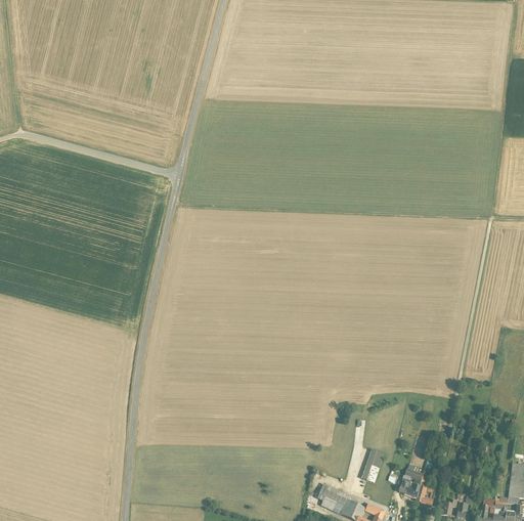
[(480,452),(489,453),(491,446),(482,444),(480,452)]
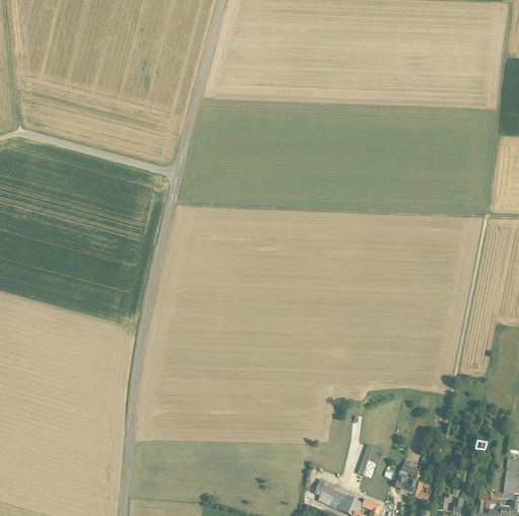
[(367,490),(372,474),(381,449),(369,444),(359,473),(363,474),(359,487),(367,490)]
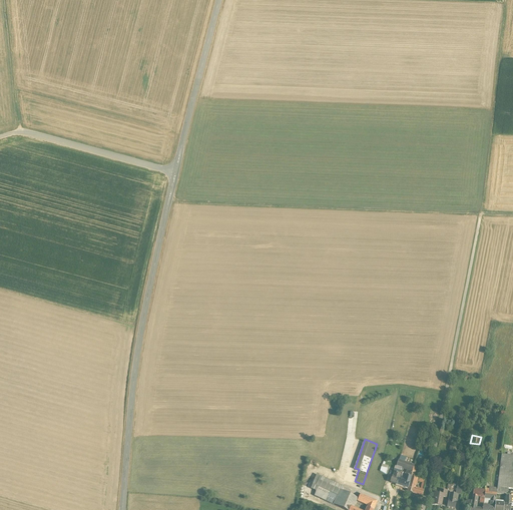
[(456,445),(450,444),(447,463),(453,464),(456,445)]
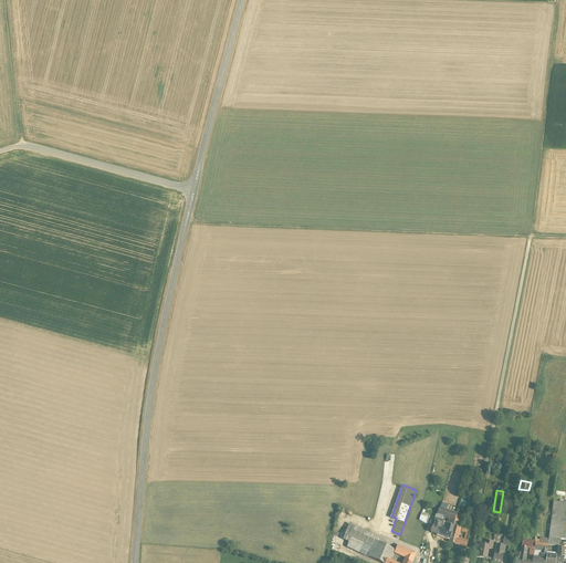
[(565,500),(553,499),(551,522),(549,528),(548,535),(548,542),(557,543),(561,543),(562,541),(564,541),(565,540),(565,500)]
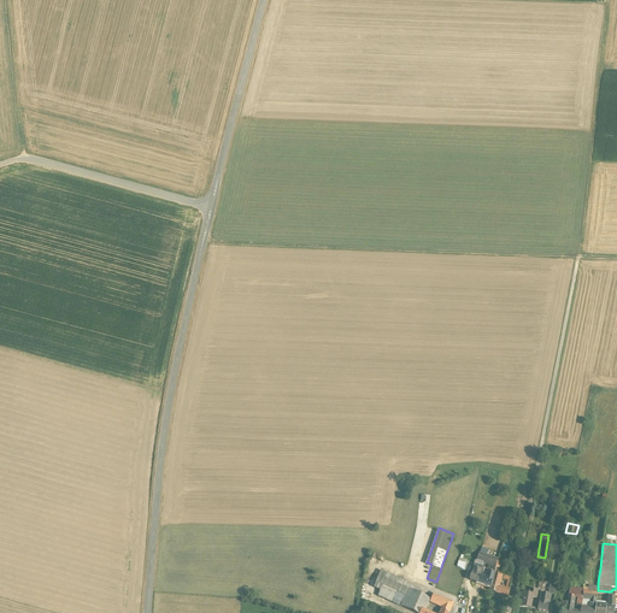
[(498,556),(480,550),(477,559),(483,560),(495,565),(495,564),(498,558),(498,556)]
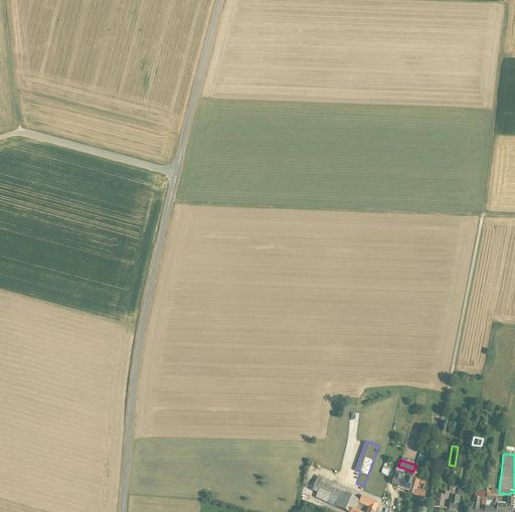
[(340,494),(342,490),(344,486),(334,482),(337,471),(323,468),(316,495),(335,504),(337,501),(340,494)]
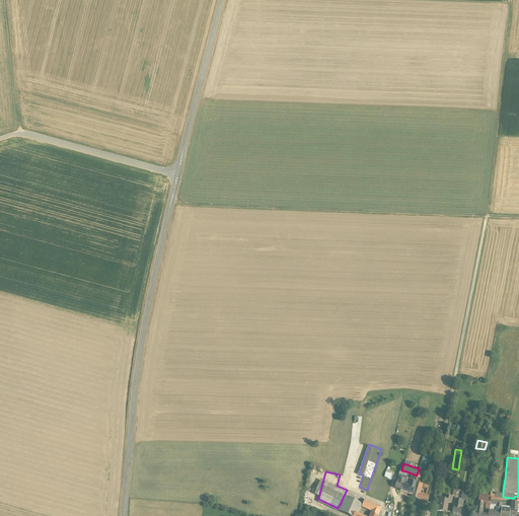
[(379,477),(372,474),(367,490),(371,491),(373,487),(374,488),(376,483),(379,477)]
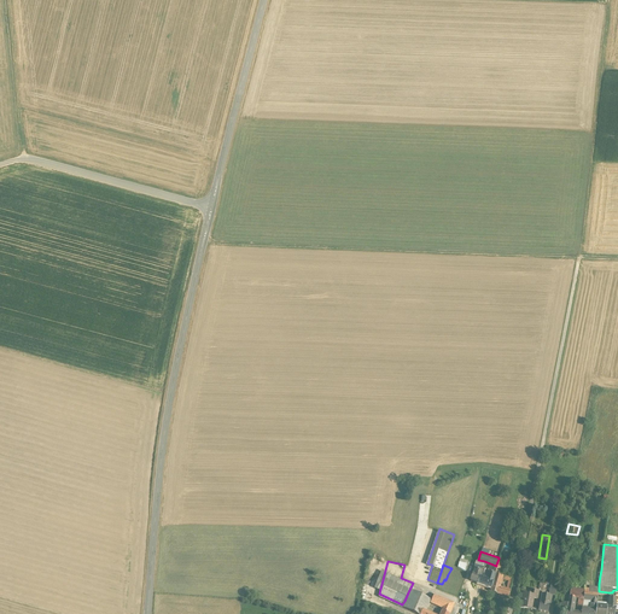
[(471,578),(482,582),(484,576),(481,574),(482,568),(476,566),(474,572),(472,572),(471,578)]
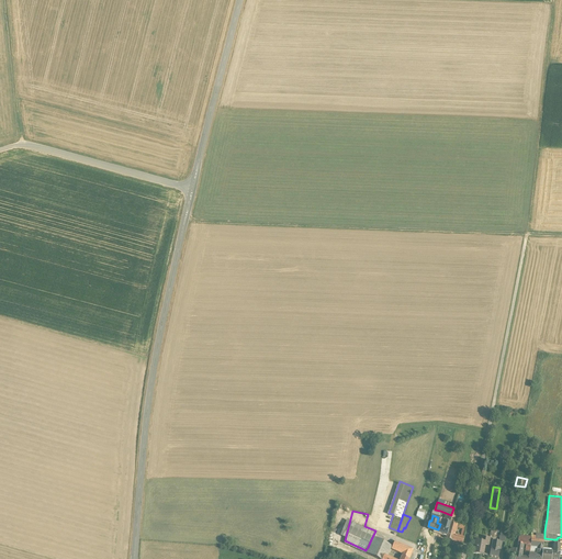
[(423,524),(413,518),(413,517),(412,517),(412,518),(411,517),(407,523),(415,526),(420,528),(423,524)]
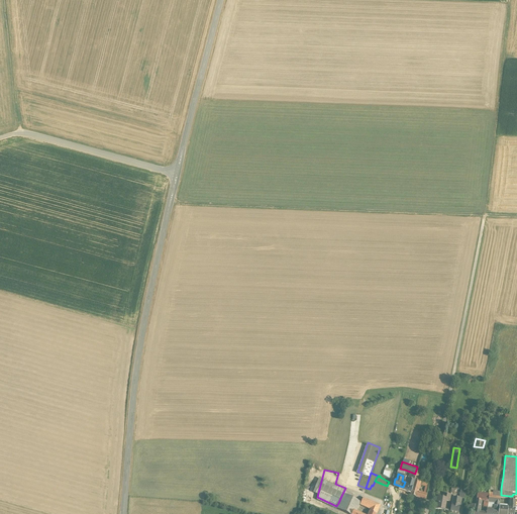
[(403,487),(411,490),(414,479),(409,478),(408,483),(405,482),(403,487)]
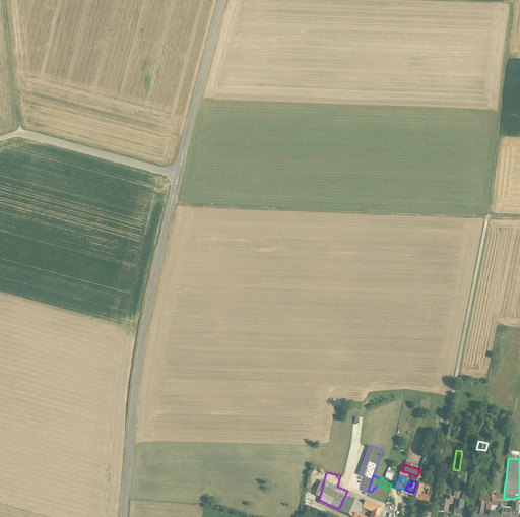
[(421,487),(423,483),(417,481),(413,493),(412,496),(420,499),(423,494),(419,493),(421,487)]
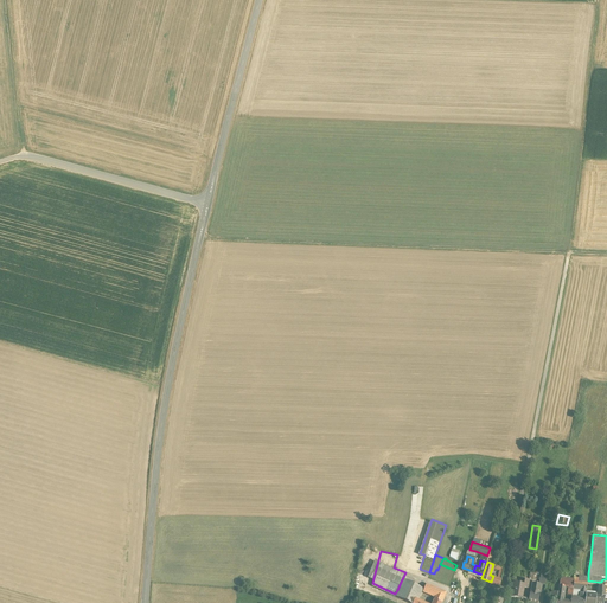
[(503,566),(493,564),(492,568),(498,569),(497,577),(500,578),(502,575),(499,573),(500,570),(503,570),(503,566)]
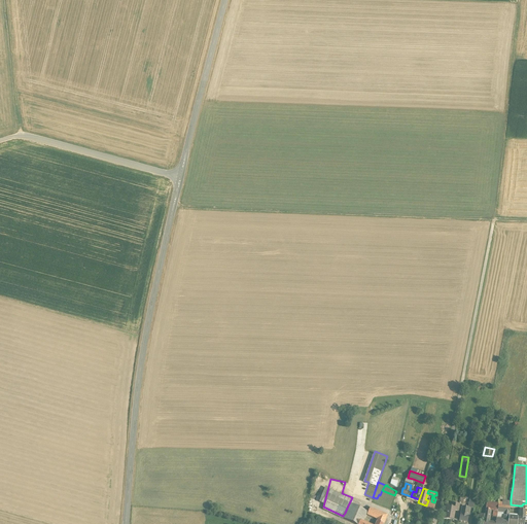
[(389,493),(387,498),(380,495),(379,494),(377,498),(383,501),(390,504),(391,504),(394,495),(389,493)]
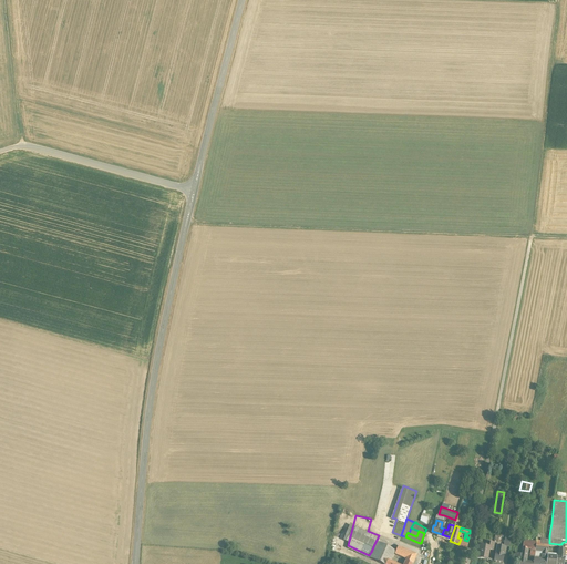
[(523,536),(522,545),(527,546),(532,546),(535,547),(536,542),(536,539),(523,536)]
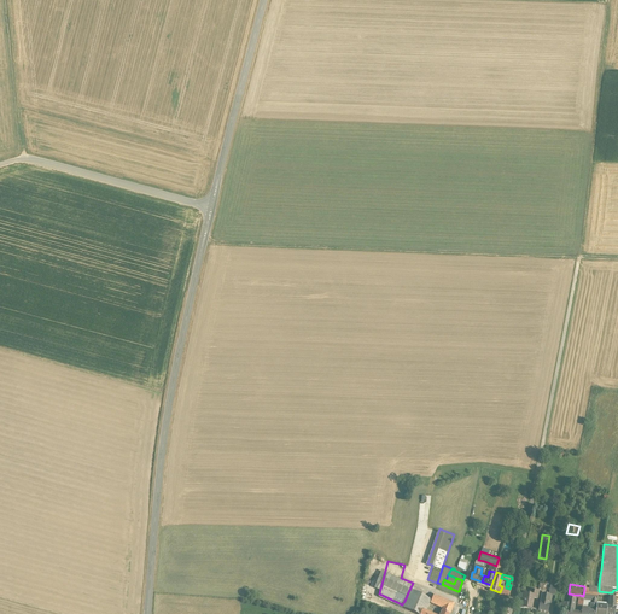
[(529,592),(522,591),(518,604),(531,607),(534,596),(532,596),(534,590),(530,589),(529,592)]
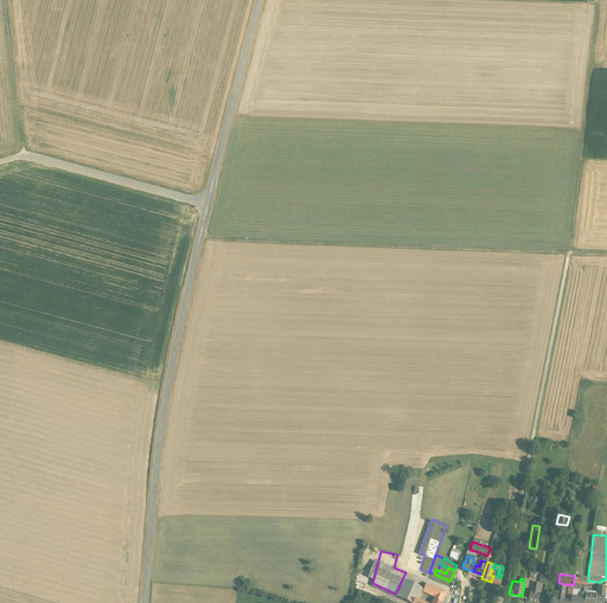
[(425,587),(408,579),(407,584),(402,592),(401,596),(413,602),(415,597),(419,598),(423,589),(425,587)]
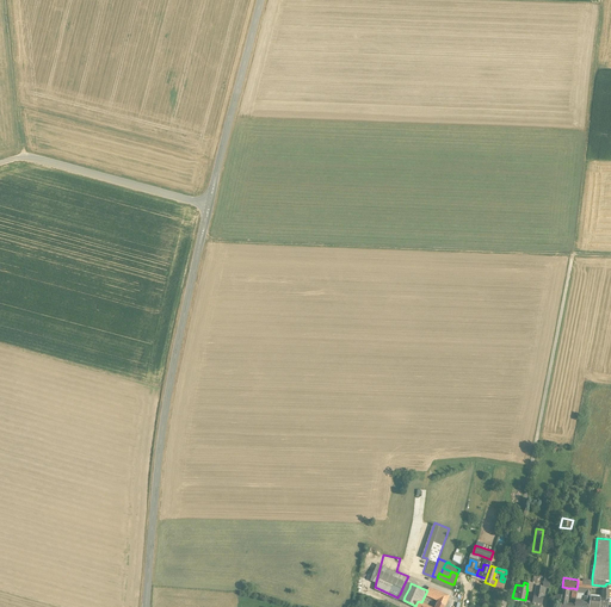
[(448,594),(430,586),(427,590),(426,593),(437,598),(440,599),(439,602),(438,602),(443,605),(448,594)]
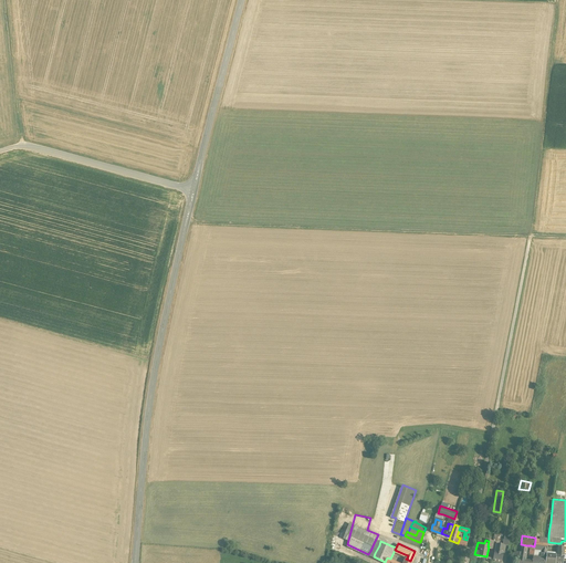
[(526,550),(521,549),(520,556),(520,559),(519,559),(517,562),(530,562),(531,560),(524,559),(526,550)]
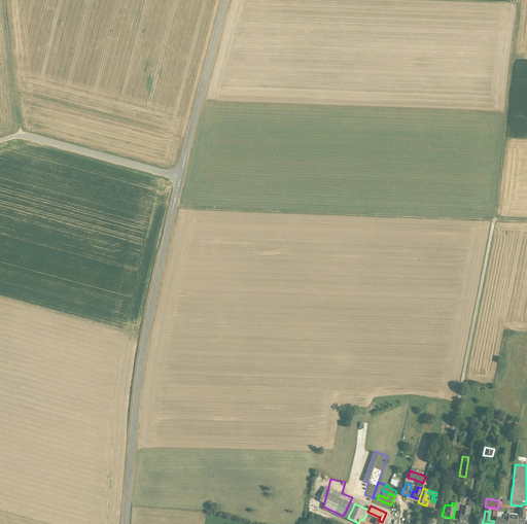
[(468,514),(460,512),(459,519),(467,521),(468,514)]
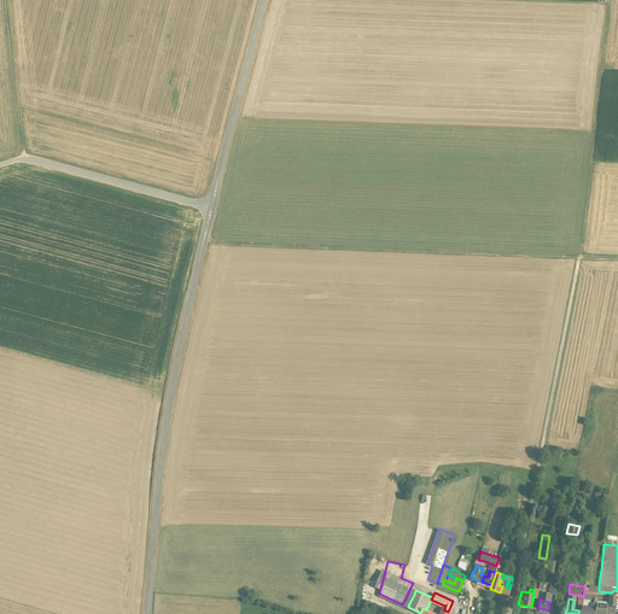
[(590,602),(589,612),(581,610),(579,613),(594,613),(595,612),(596,602),(590,602)]
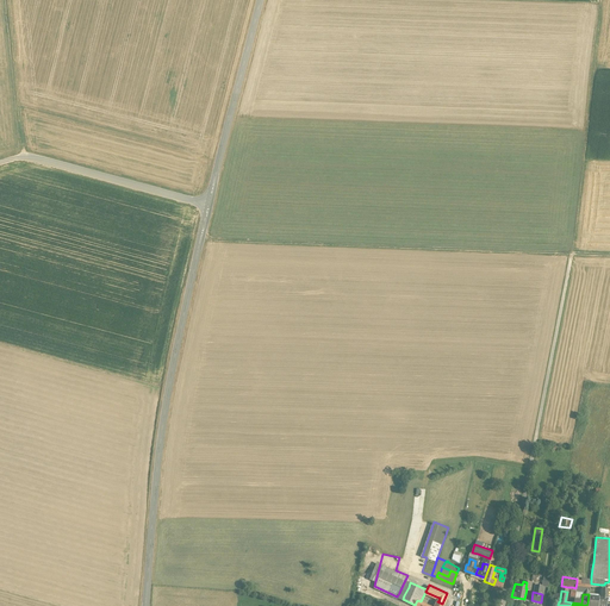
[(599,595),(589,595),(589,600),(587,605),(598,605),(599,595)]
